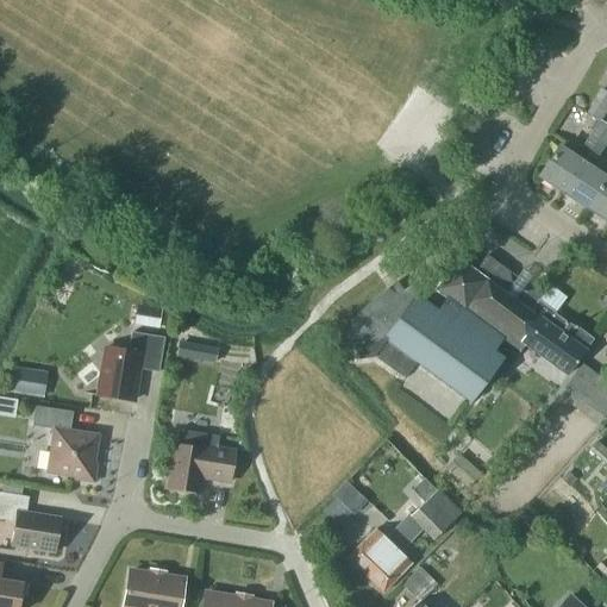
[(601,121),(606,112),(606,88),(604,87),(587,113),(601,121)]
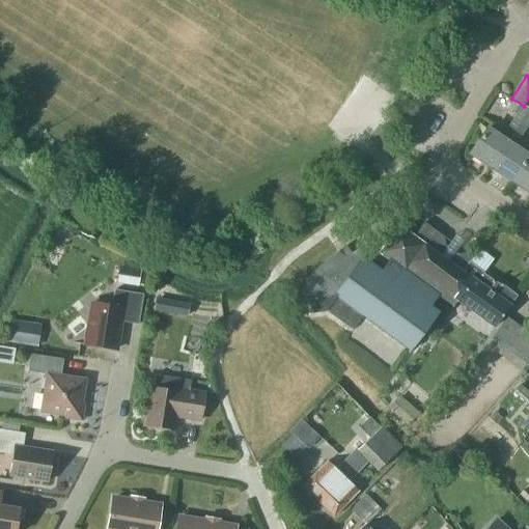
[(528,109),(524,106),(517,117),(528,126),(528,109)]
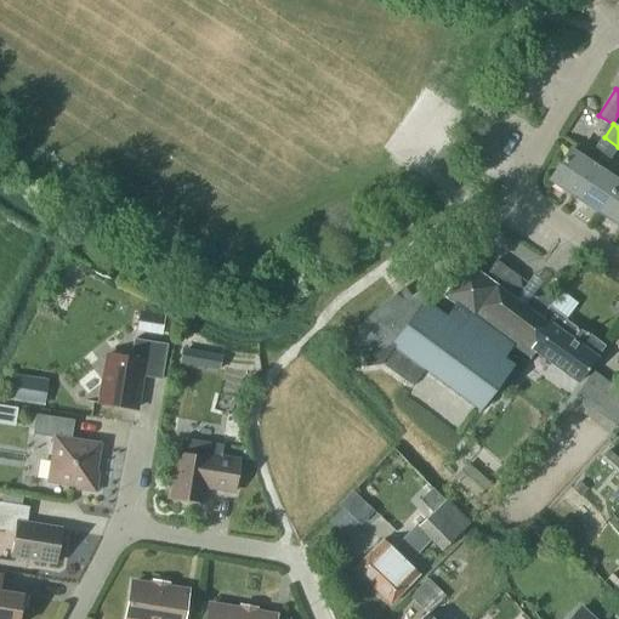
[(453,134),(432,162),(444,171),(454,157),(464,142),(453,134)]
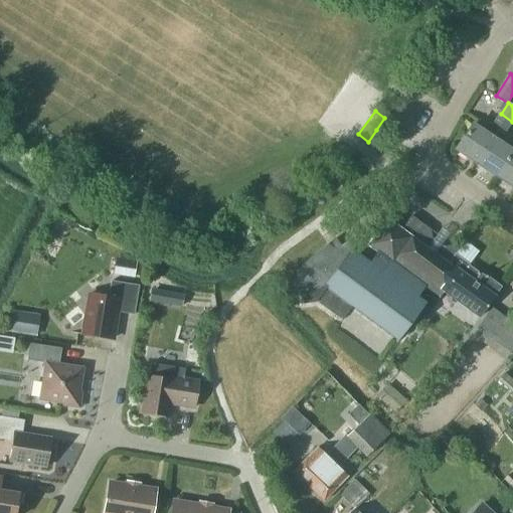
[(512,122),(501,114),(494,124),(491,123),(486,132),(474,124),(457,149),(478,162),(499,129),(505,133),(512,122)]
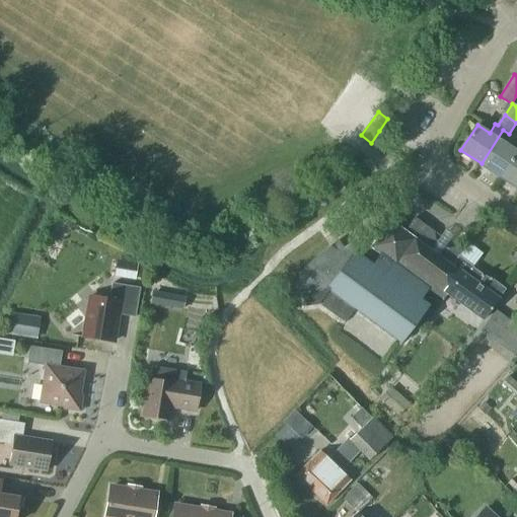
[(503,130),(482,163),(501,176),(516,154),(516,150),(506,143),(511,135),(509,134),(503,130)]
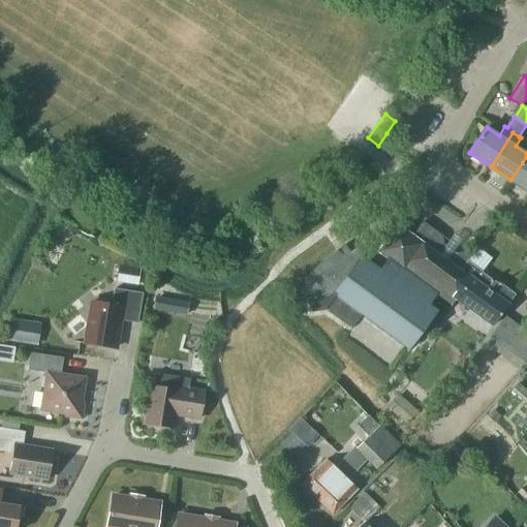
[(526,157),(510,180),(526,190),(526,157)]
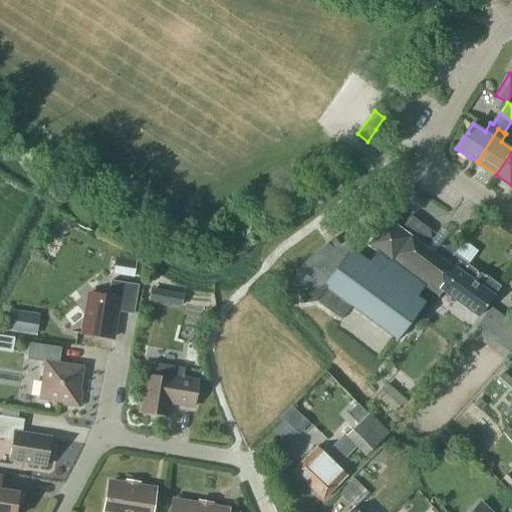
[(387,218),(375,234),(365,227),(368,225),(367,224),(336,248),(328,243),(305,262),(303,263),(302,265),(300,268),(298,269),(297,272),(296,274),(295,276),(295,279),(294,282),(294,285),(294,289),(294,292),(293,292),(293,293),(315,290),(315,288),(323,287),(324,288),(320,294),(346,313),(350,307),(397,341),(425,302),(417,296),(425,285),(439,296),(445,288),(458,270),(448,262),(387,218)]
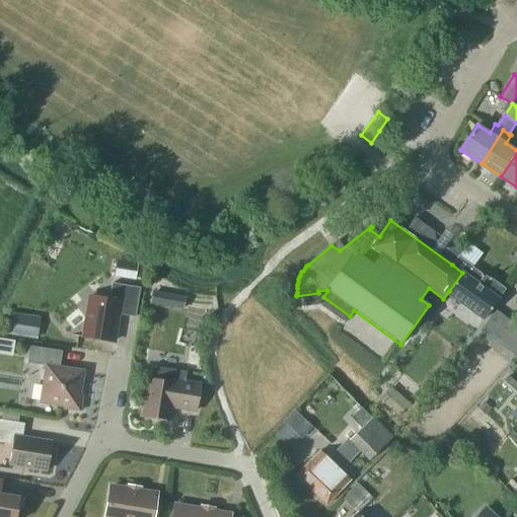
[(459,254),(452,265),(462,273),(449,291),(485,317),(499,298),(506,288),(491,277),(490,278),(485,274),(473,267),(473,266),(459,254)]
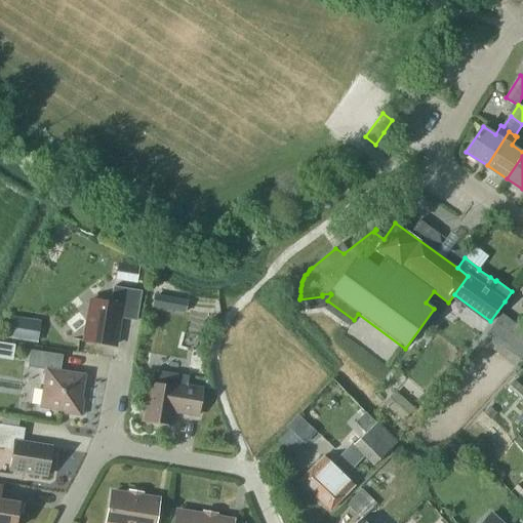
[(146,266),(124,263),(121,279),(137,282),(138,279),(144,280),(146,266)]
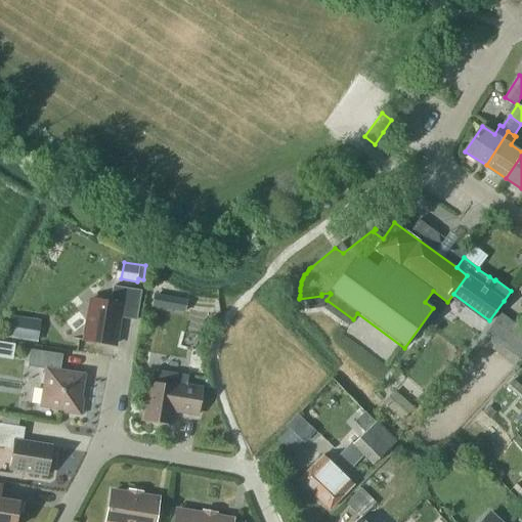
[(137,319),(142,290),(114,285),(111,301),(92,298),(85,339),(116,344),(120,316),(137,319)]
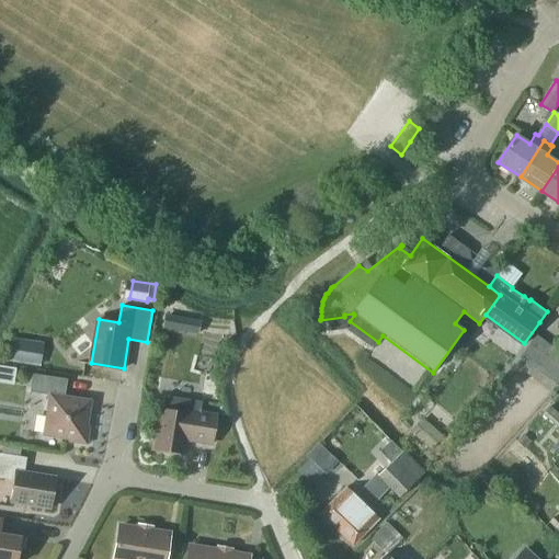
[(186,316),(169,312),(166,328),(183,331),(186,316)]
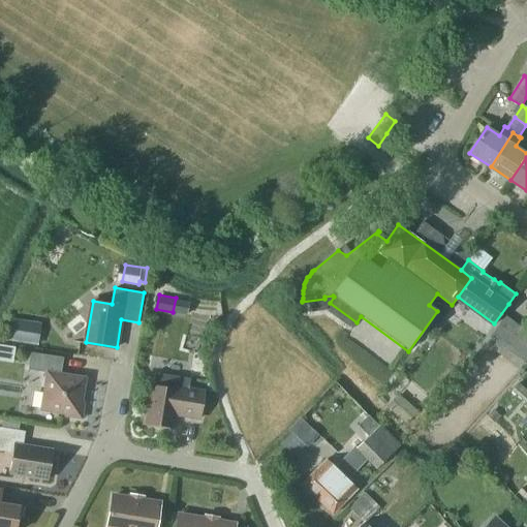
[(526,361),(526,330),(505,315),(493,334),(514,349),(513,350),(526,361)]
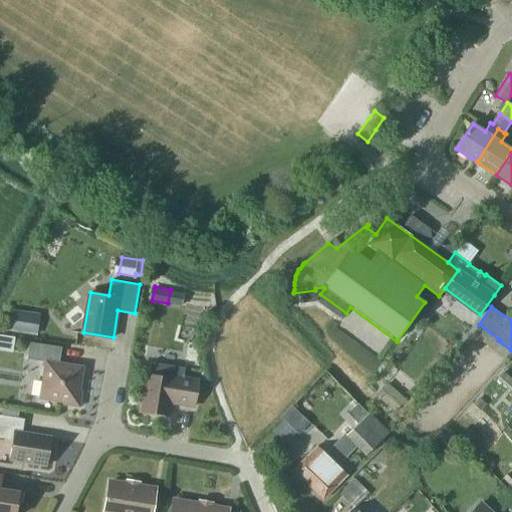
[(12,310),(9,328),(36,332),(39,314),(12,310)]
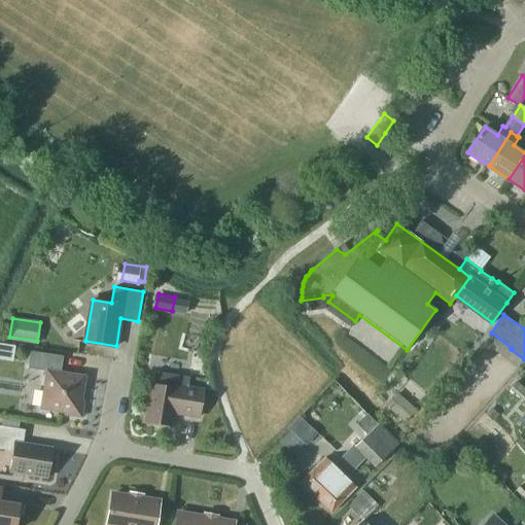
[(62,372),(64,355),(31,350),(29,368),(47,371),(41,408),(65,412),(65,415),(82,417),(85,399),(82,399),(85,375),(62,372)]
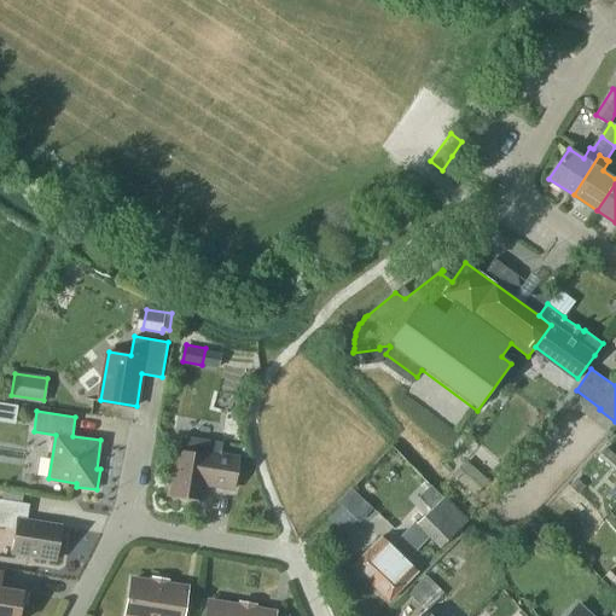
[(224,442),(213,440),(182,435),(180,451),(178,451),(172,494),(203,499),(205,483),(233,488),(239,457),(222,454),(224,442)]
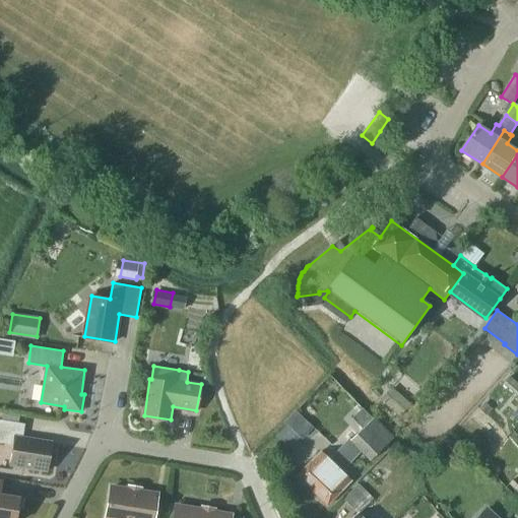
[(517,373),(511,371),(505,384),(517,389),(517,373)]
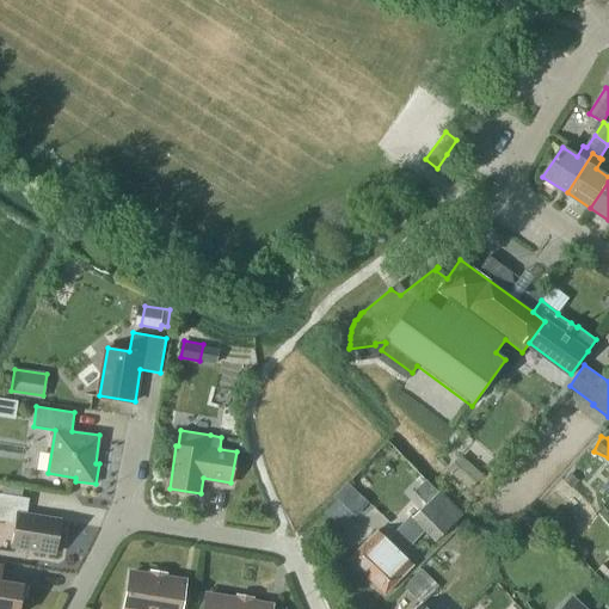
[(459,459),(449,468),(472,488),(481,478),(459,459)]
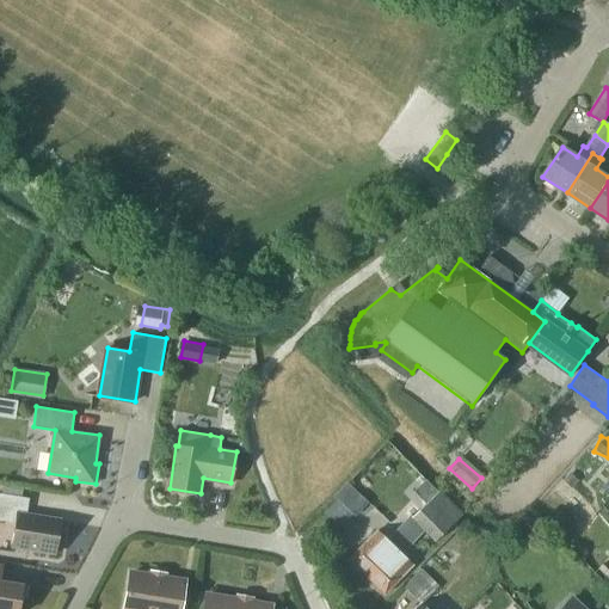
[(361,506),(374,492),(352,473),(340,487),(361,506)]
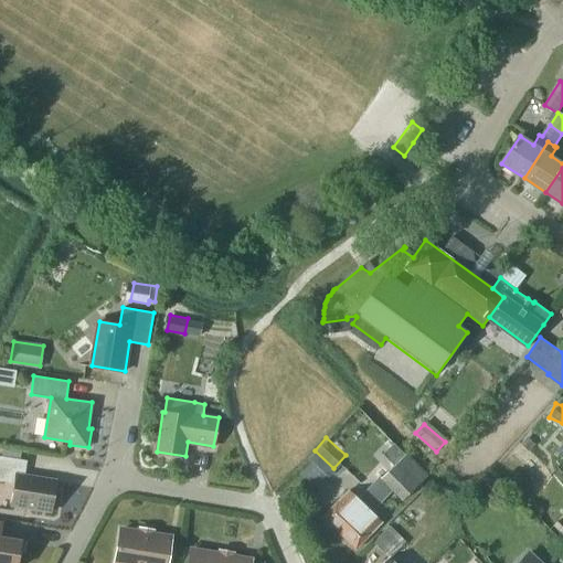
[(527,437),(522,443),(530,448),(534,444),(527,437)]
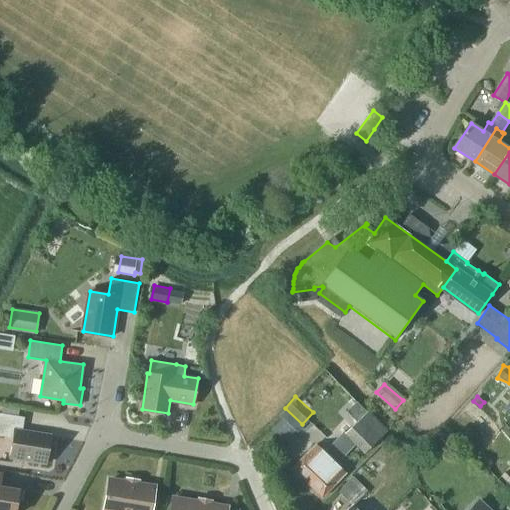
[(357,421),(345,432),(357,444),(365,453),(388,431),(369,410),(357,421)]
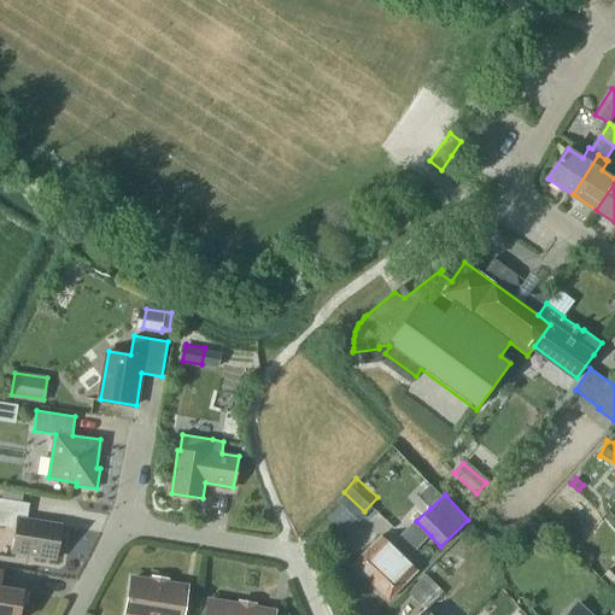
[(13,551),(56,558),(62,525),(27,519),(30,503),(0,497),(0,523),(17,527),(13,551)]
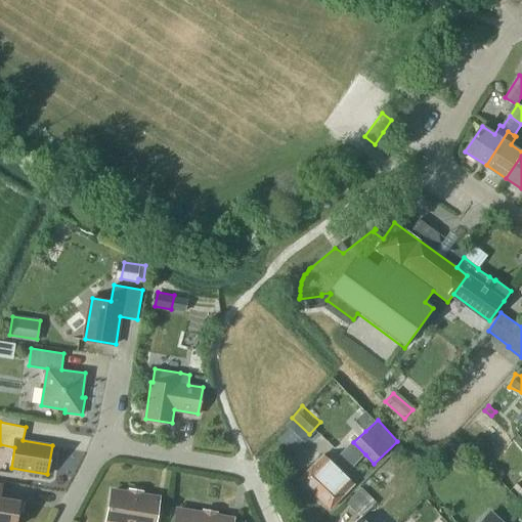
[(323,454),(300,478),(331,509),(344,494),(349,489),(355,483),(346,474),(365,454),(353,442),(352,441),(332,463),(323,454)]
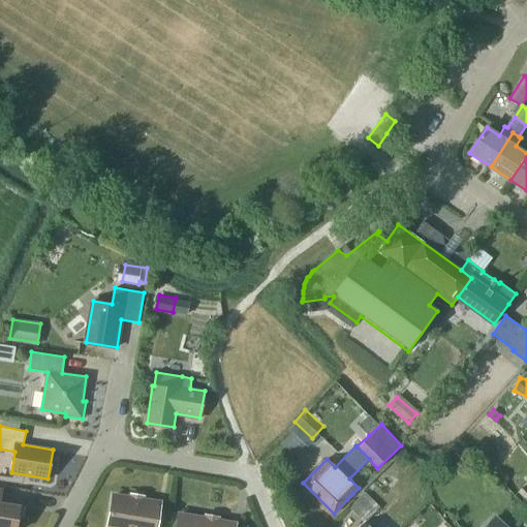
[(381,507),(366,492),(350,507),(363,520),(366,517),(368,519),(381,507)]
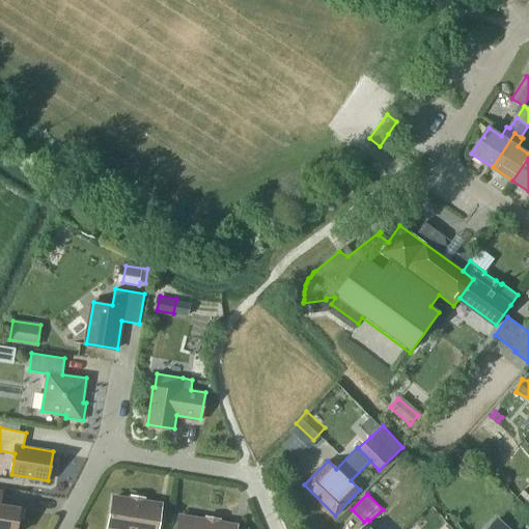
[(156,528),(161,504),(114,497),(109,528),(156,528)]
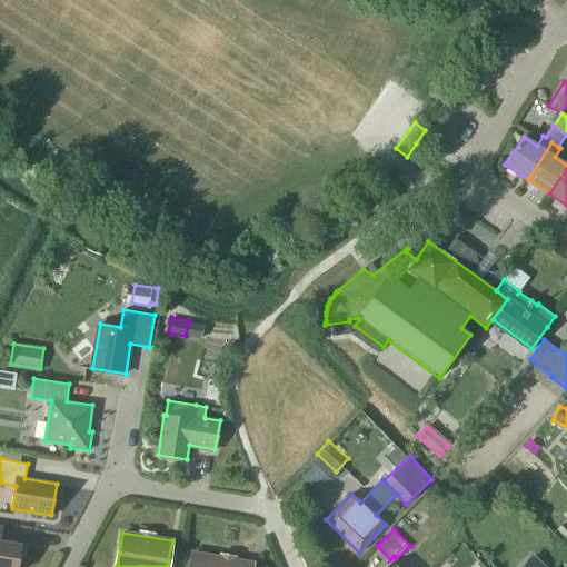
[(0,566),(18,566),(21,545),(0,540),(0,566)]
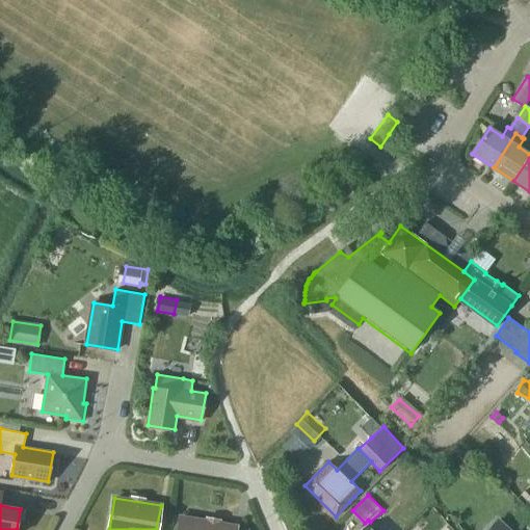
[(434,529),(460,529),(451,514),(433,527),(434,529)]
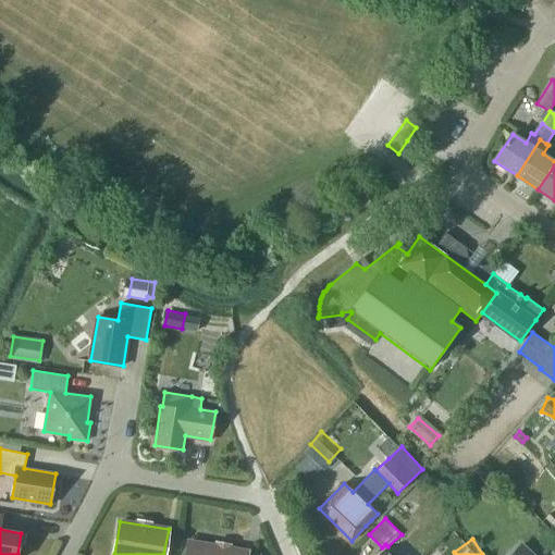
[(539,554),(522,540),(508,554),(539,554)]
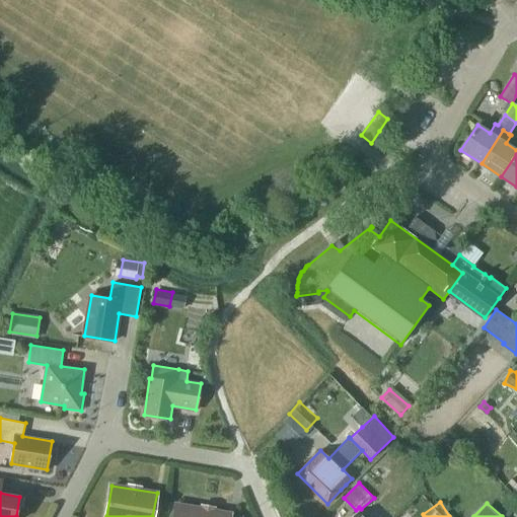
[(230,516),(231,514),(176,504),(173,516),(230,516)]
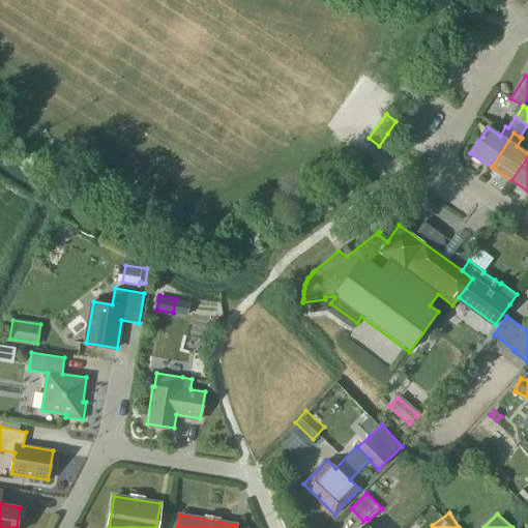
[(389,523),(383,527),(401,527),(392,519),(389,523)]
